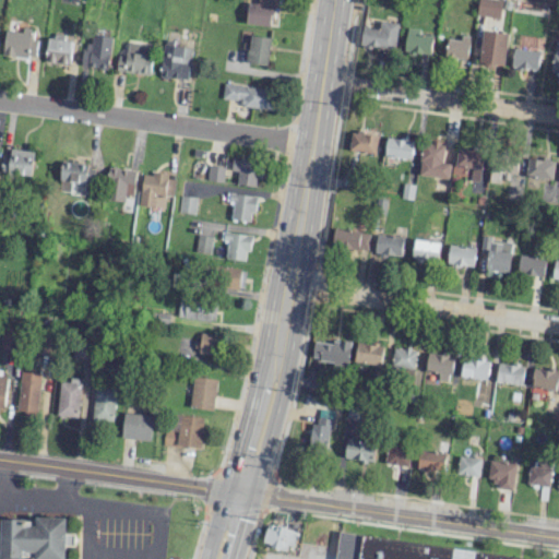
[(246,23),(271,26),(274,0),(257,0),(257,4),(248,3),(246,23)]
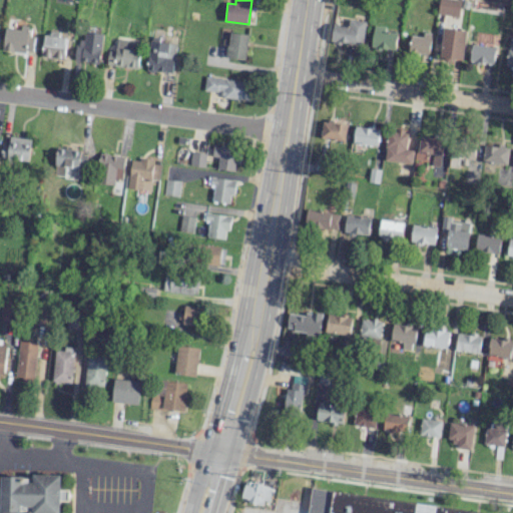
[(438,0),(437,14),(459,16),(460,0),(438,0)]
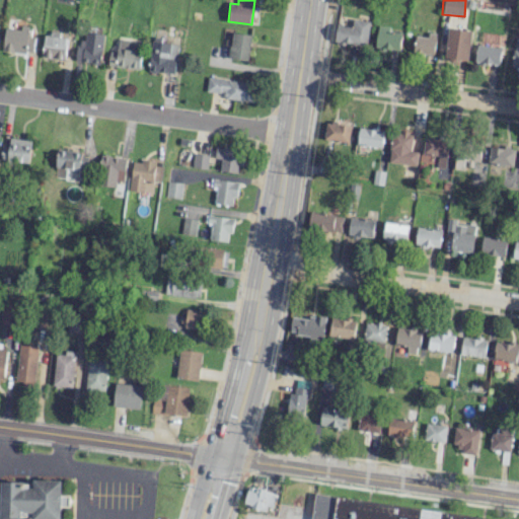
[(335,40),(365,46),(370,21),(353,18),(352,26),(338,23),(335,40)]
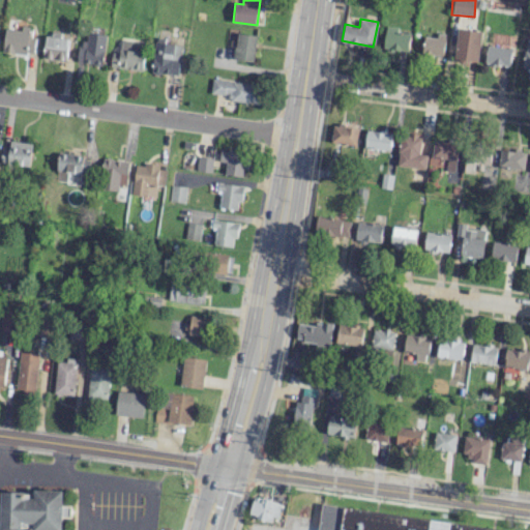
[(35,37),(28,36),(29,26),(21,25),(21,30),(4,29),(2,52),(33,54),(35,37)]
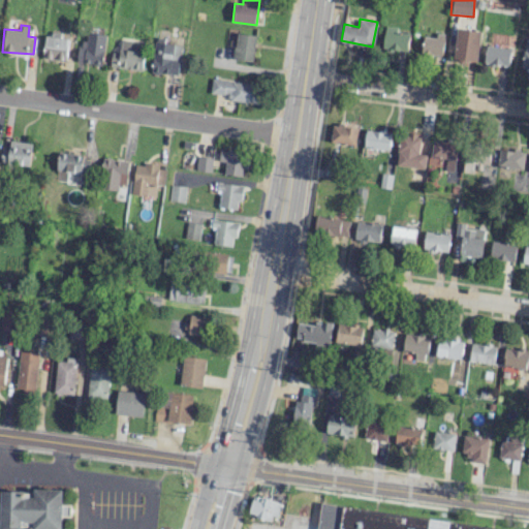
[(396,31),(397,27),(385,26),(381,48),(406,52),(409,33),(396,31)]
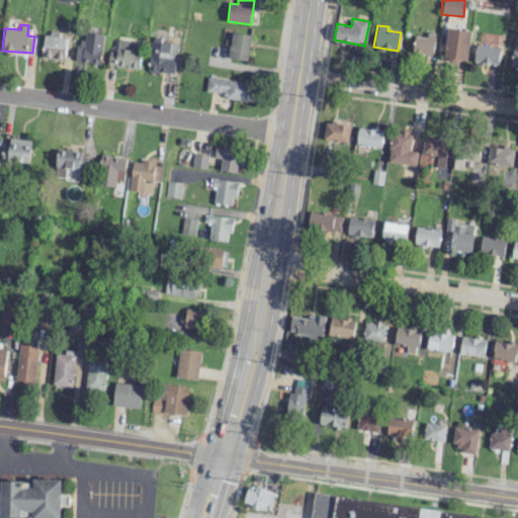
[(470,30),(447,27),(442,59),(456,61),(456,59),(465,61),(470,30)]
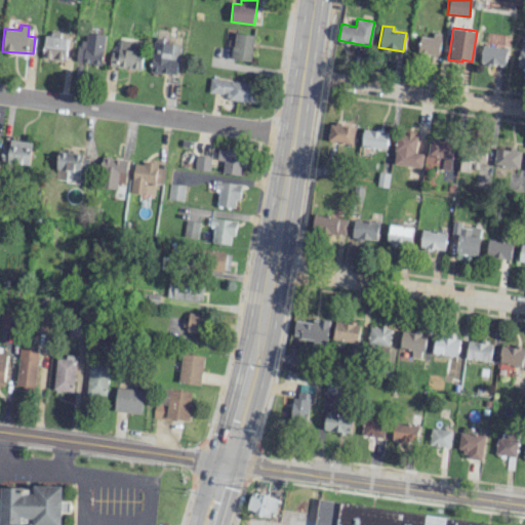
[(105,34),(86,32),(85,40),(78,40),(77,62),(102,64),(105,34)]
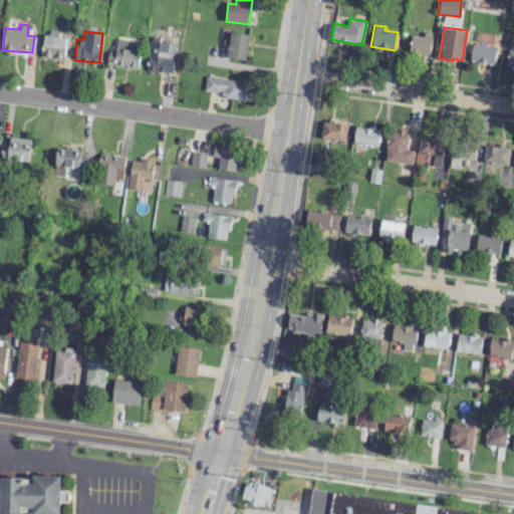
[(64,58),(65,34),(42,32),(41,57),(64,58)]
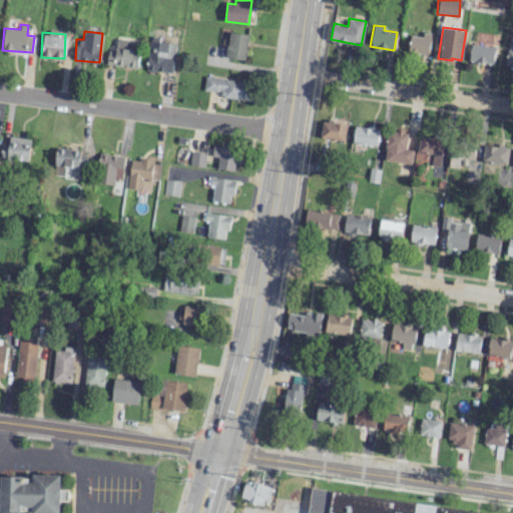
[(247,33),(228,32),(226,57),(245,59),(247,33)]
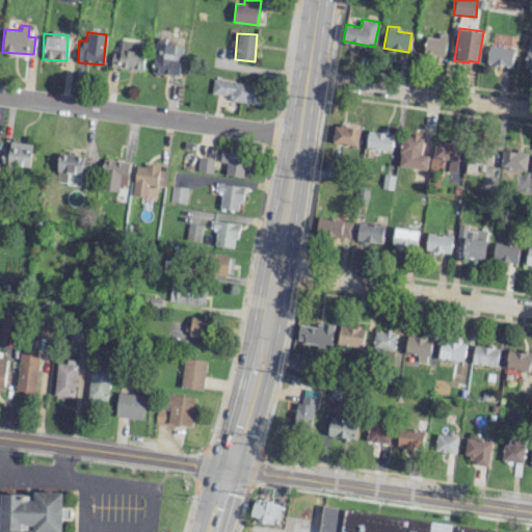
[(426,34),(424,54),(445,55),(447,36),(426,34)]
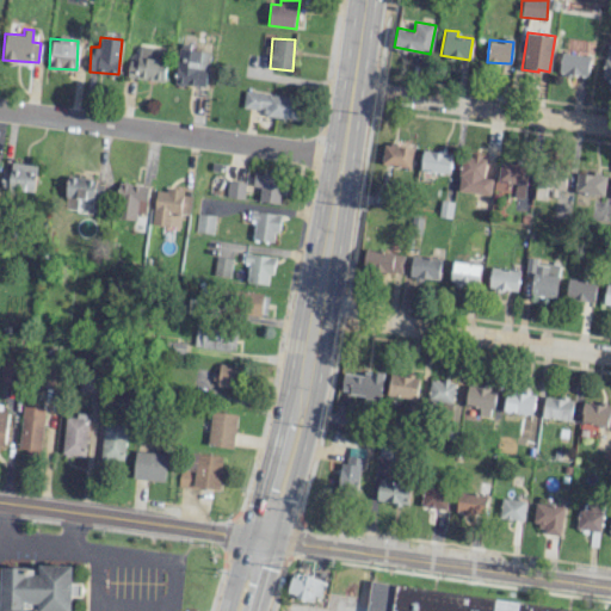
[(128,60),(128,78),(164,80),(165,47),(139,45),(139,60),(128,60)]
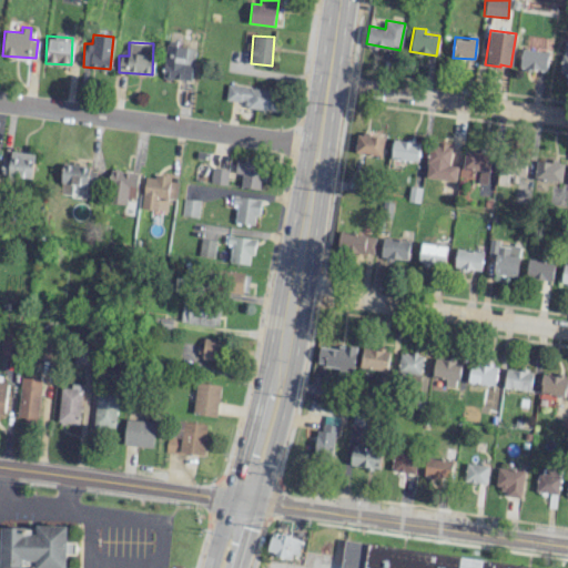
[(195,47),(166,42),(162,77),(190,81),(195,47)]
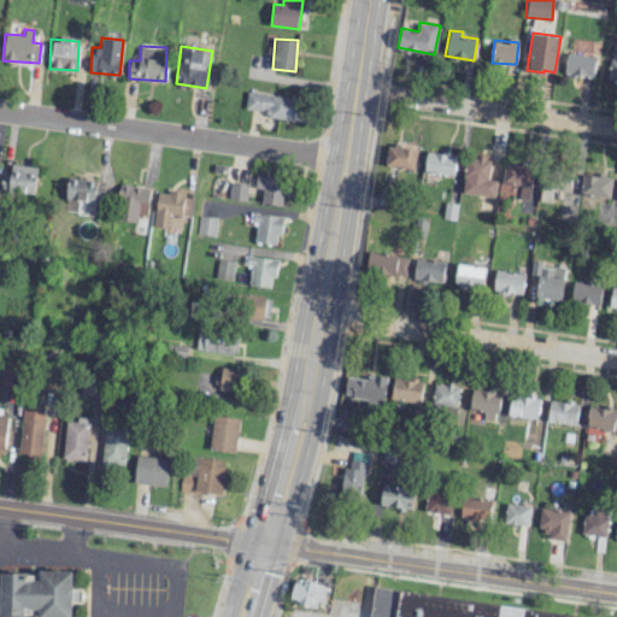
[(595,56),(566,53),(564,75),(593,77),(595,56)]
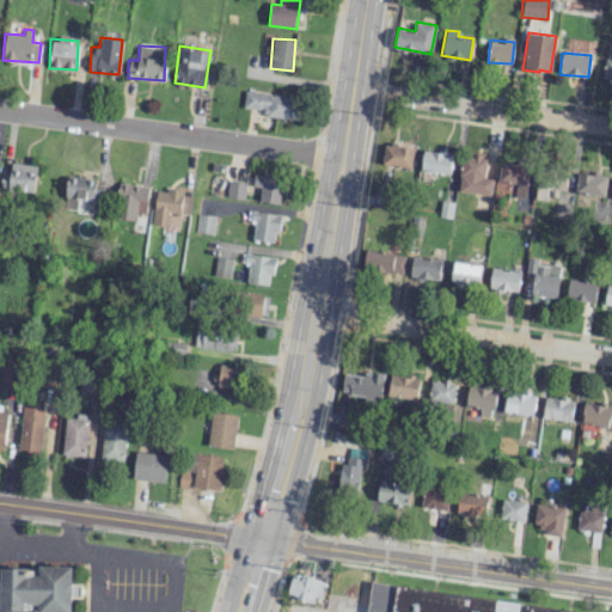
[(300,98),(245,90),(243,106),(264,110),(263,115),(297,120),(300,98)]
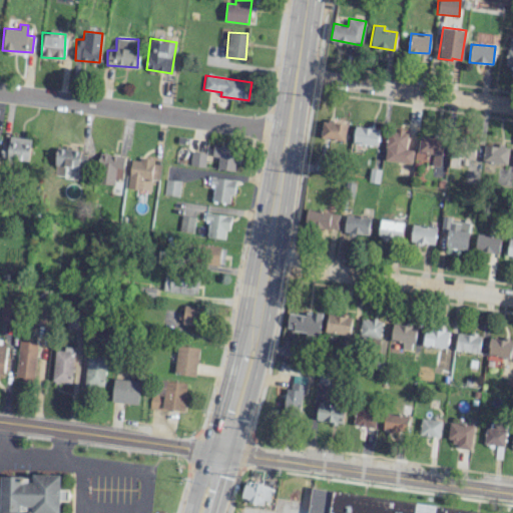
[(345,140),(347,122),(322,120),(321,137),(345,140)]
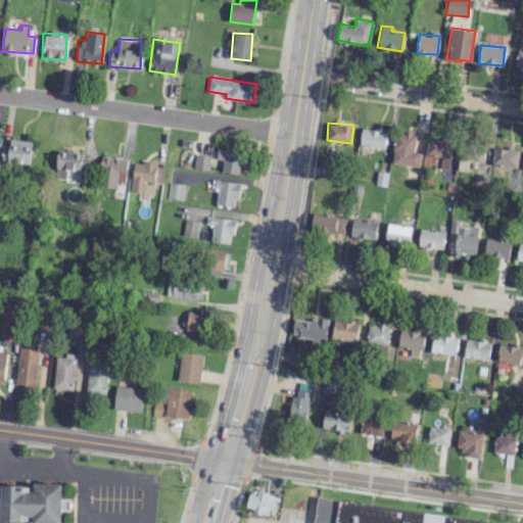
[(362,127),(360,145),(384,148),(386,130),(362,127)]
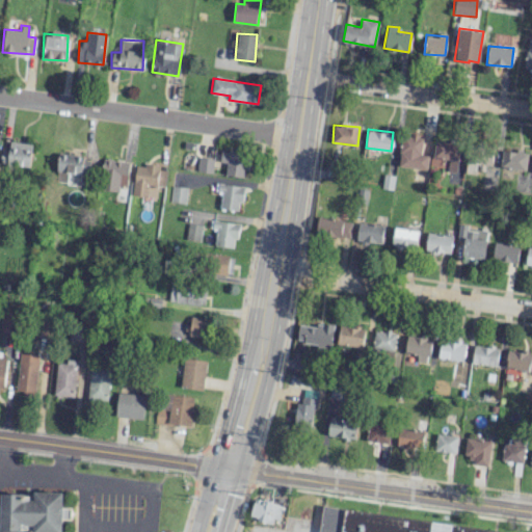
[(426,169),(428,155),(421,154),(423,134),(402,132),(398,166),(426,169)]
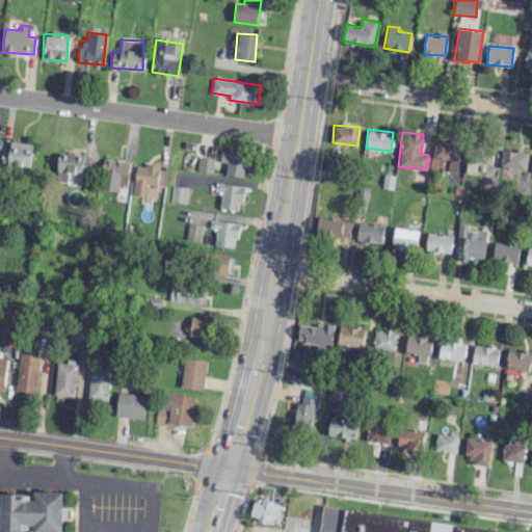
[(433,157),(448,159),(447,171),(456,173),(459,142),(434,139),(433,157)]
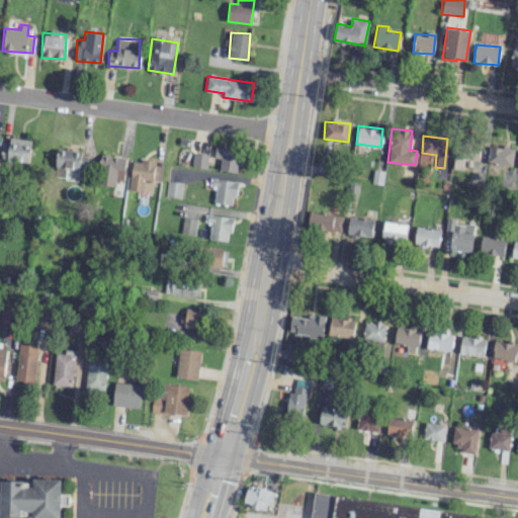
[(7,161),(28,163),(30,140),(9,137),(7,161)]
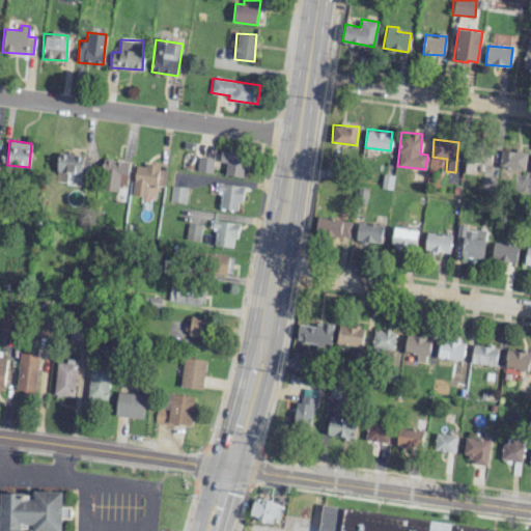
[(527,154),(501,148),(498,165),(524,170),(527,154)]
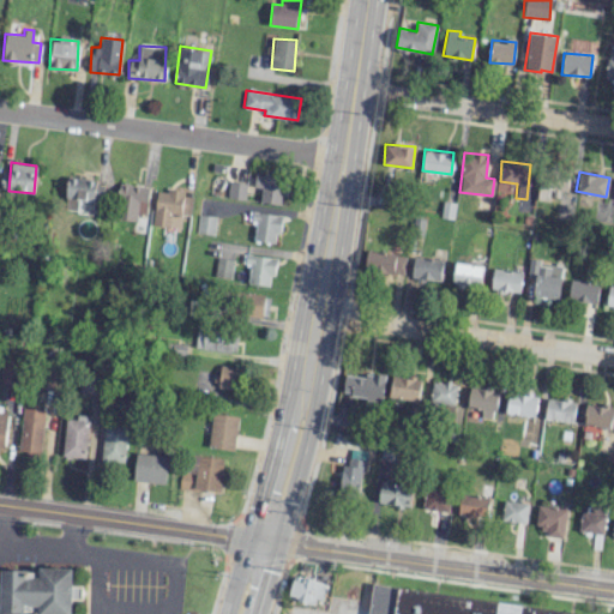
[(260,202),(283,204),(286,176),(254,174),(253,186),(262,187),(260,202)]
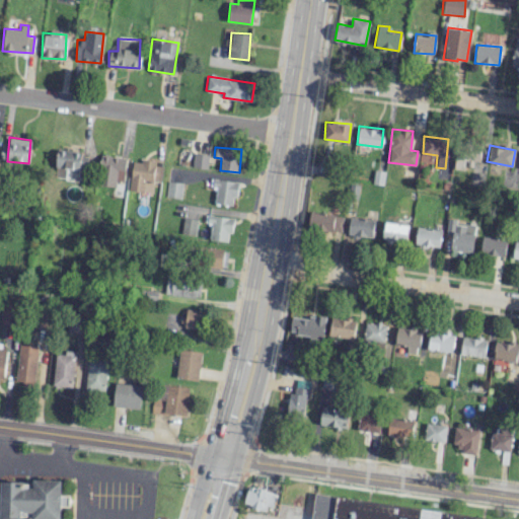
[(480,160),(479,147),(457,147),(457,160),(480,160)]
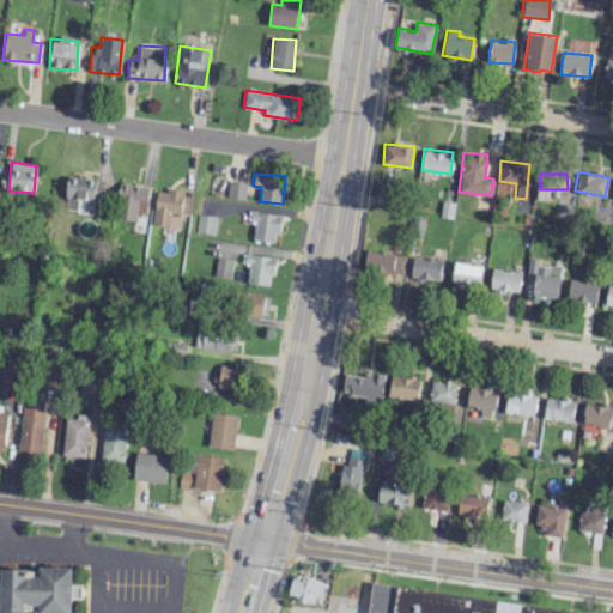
[(102,202),(104,181),(68,177),(64,208),(77,210),(78,199),(102,202)]
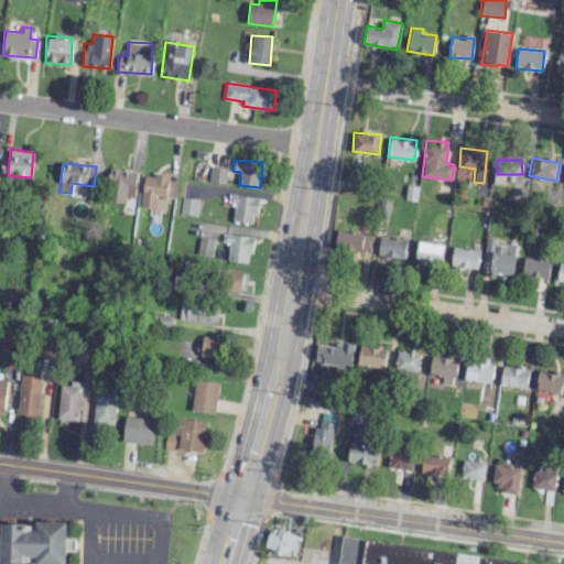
[(225,183),(226,167),(210,166),(209,181),(225,183)]
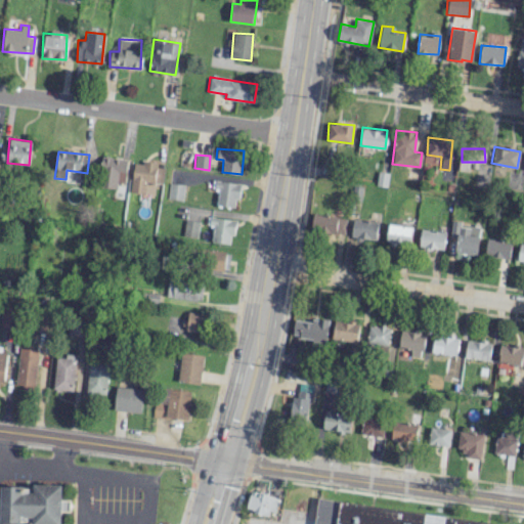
[(117,181),(124,182),(127,159),(102,156),(98,186),(117,188),(117,181)]
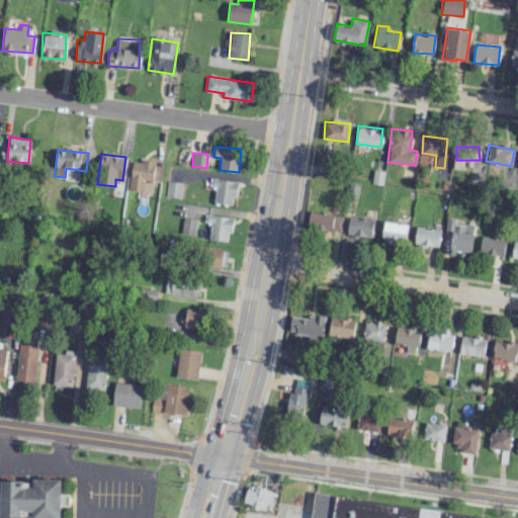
[(132,159),(128,190),(152,193),(154,168),(155,161),(132,159)]
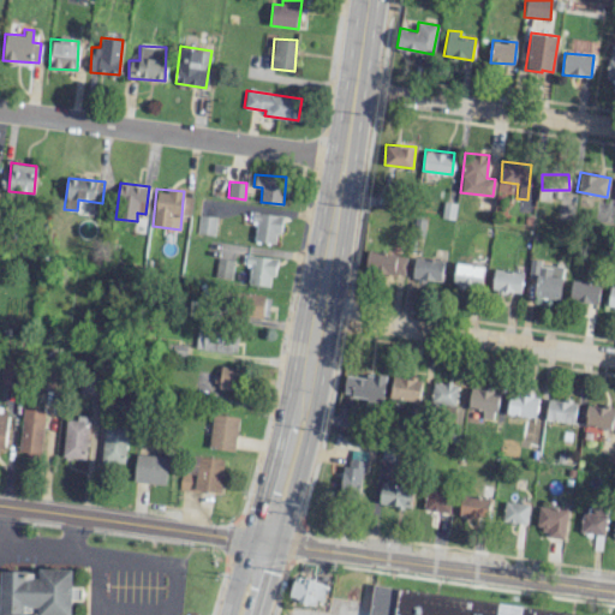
[(255,242),(275,243),(275,233),(281,234),(282,216),(257,215),(255,242)]
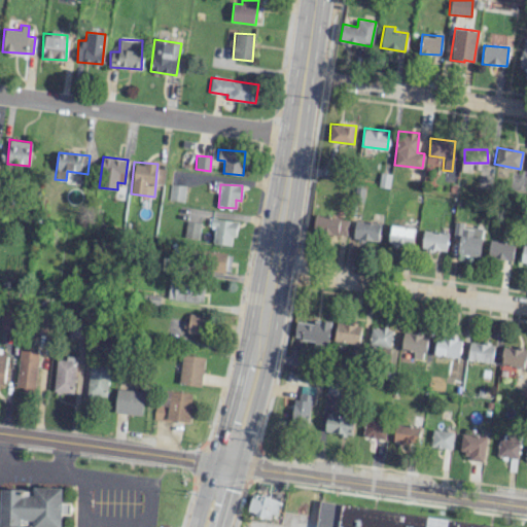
[(346,237),(348,219),(315,215),(313,233),(346,237)]
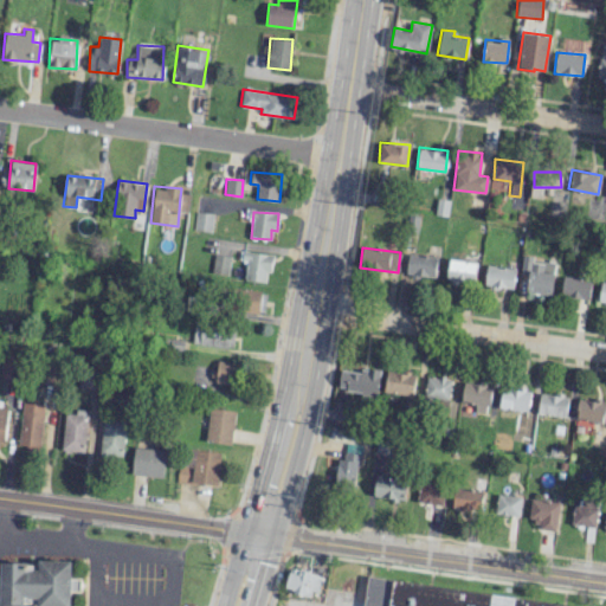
[(243,279),(265,281),(266,272),(271,272),(272,255),(245,251),(243,279)]
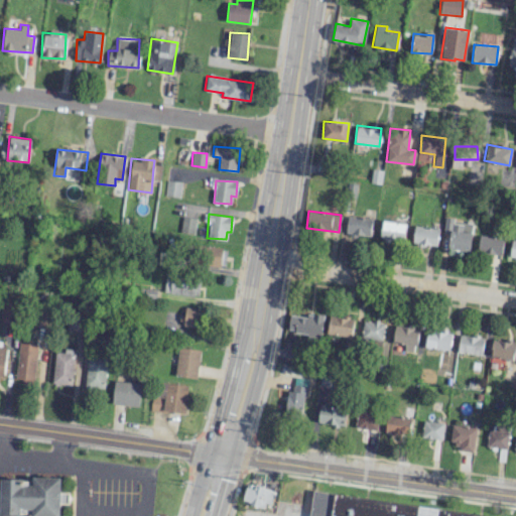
[(196,218),(181,216),(180,233),(195,234),(196,218)]
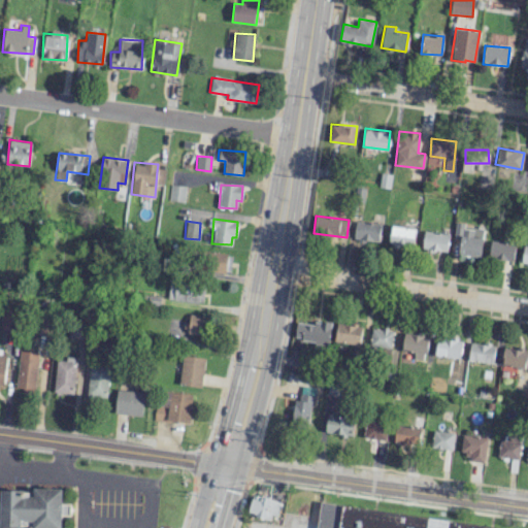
[(354,239),(378,241),(380,223),(356,221),(354,239)]
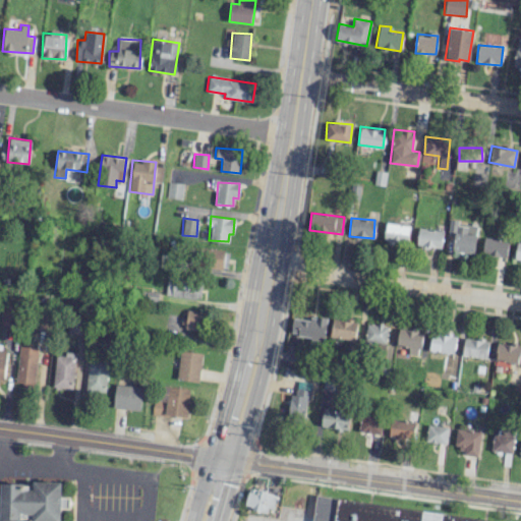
[(454,233),(453,251),(475,252),(476,226),(459,225),(459,220),(449,219),(448,233),(454,233)]
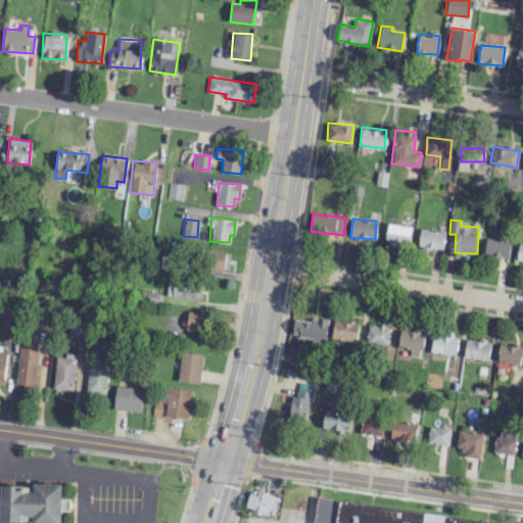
[(411,226),(387,224),(385,243),(410,246),(411,226)]
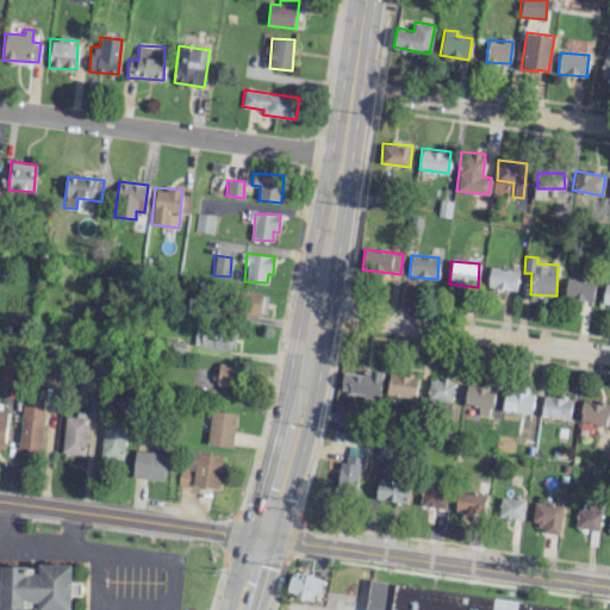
[(516,290),(518,269),(490,267),(487,286),(516,290)]
